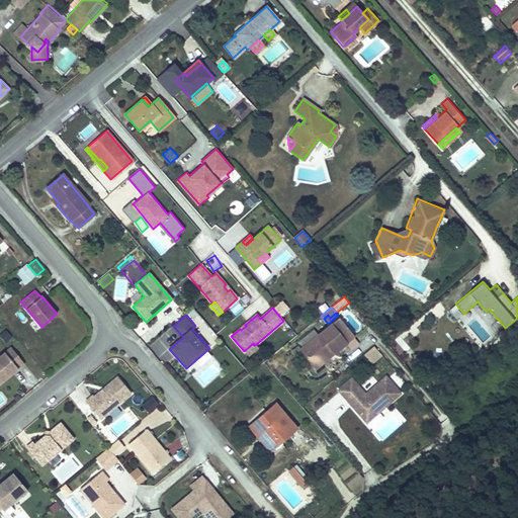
[(300,349),(312,363),(316,368),(343,347),(356,336),(340,317),(300,349)]
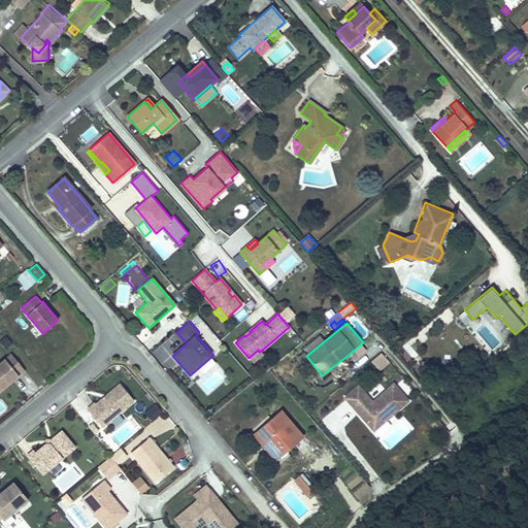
[(0,341),(4,349),(11,344),(6,335),(0,338),(0,341)]
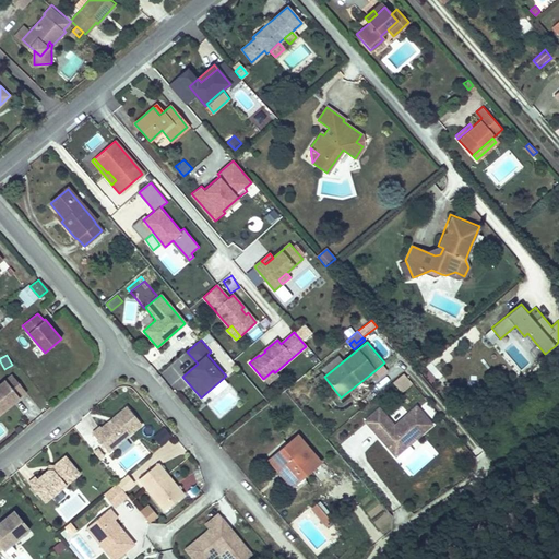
[(266,383),(277,375),(275,372),(274,372),(273,370),(263,379),(266,383)]
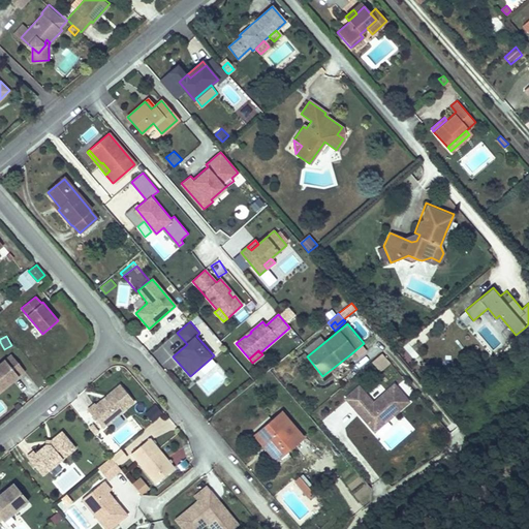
[(379,371),(391,362),(381,351),(371,361),(379,371)]
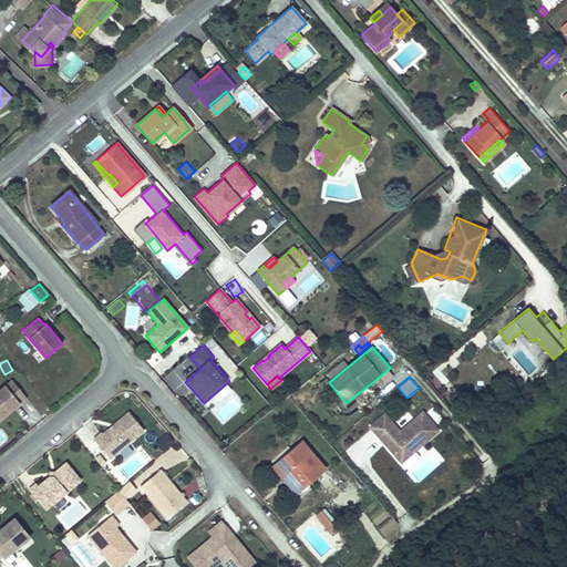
[(0,419),(27,398),(12,380),(0,390),(0,419)]
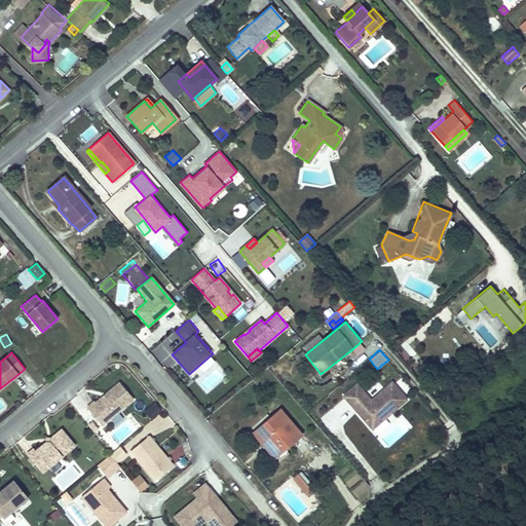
[(95,401),(86,407),(102,425),(107,421),(118,411),(134,399),(119,382),(106,393),(107,395),(103,399),(102,397),(96,402),(95,401)]
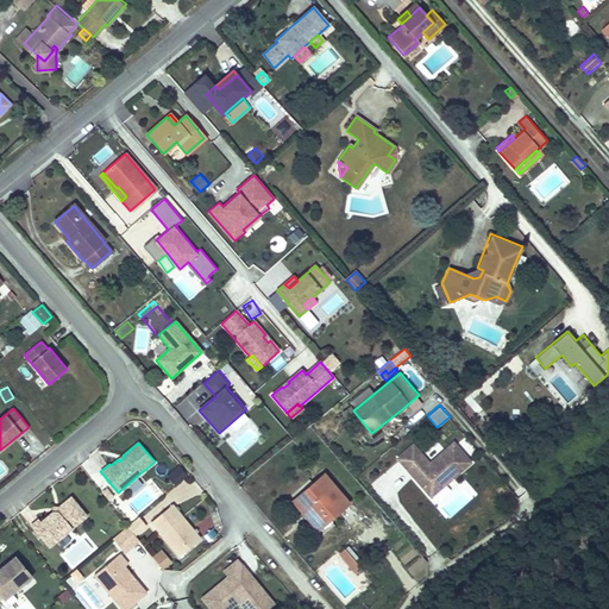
[(397,458),(431,497),(445,484),(444,482),(451,475),(453,477),(470,463),(453,444),(429,464),(413,445),(397,458)]
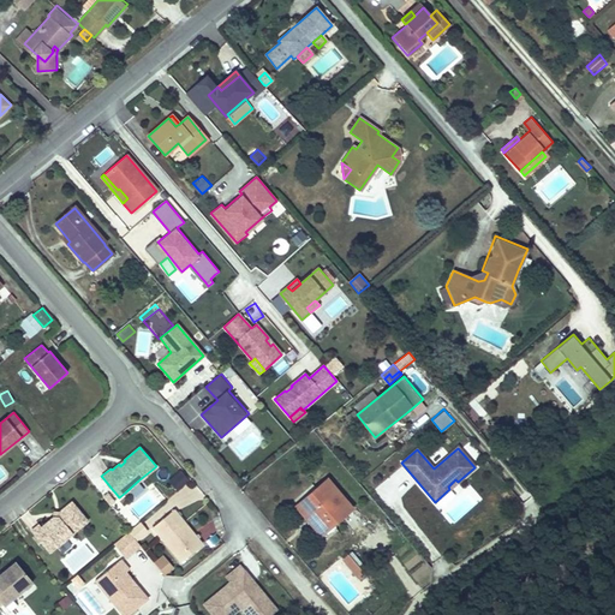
[(181,471),(169,482),(177,489),(189,478),(181,471)]
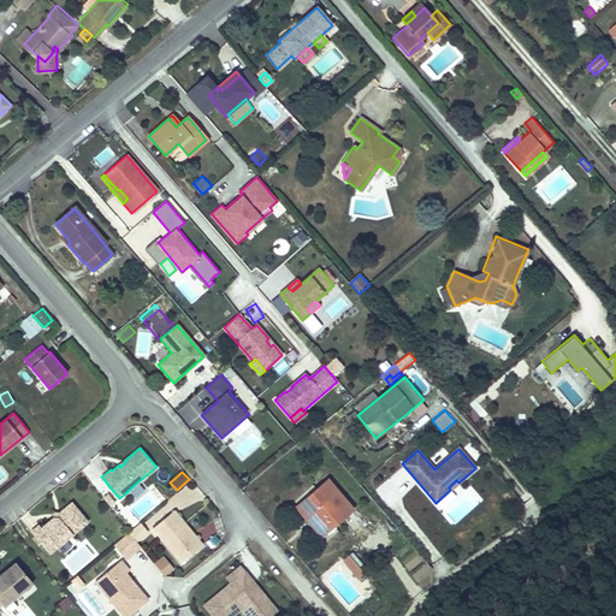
[(327,480),(301,503),(326,533),(353,510),(327,480)]
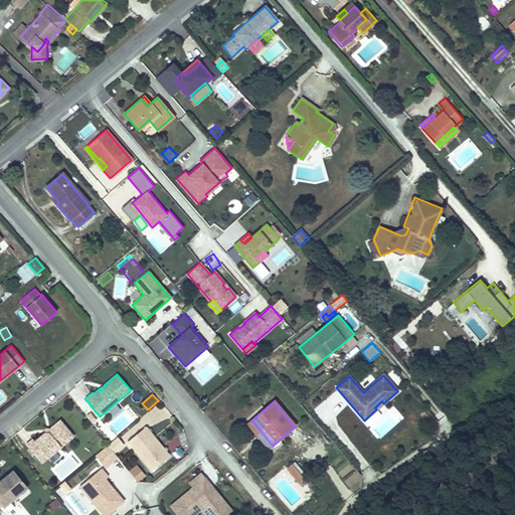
[(375,407),(376,409),(383,403),(381,401),(375,407)]
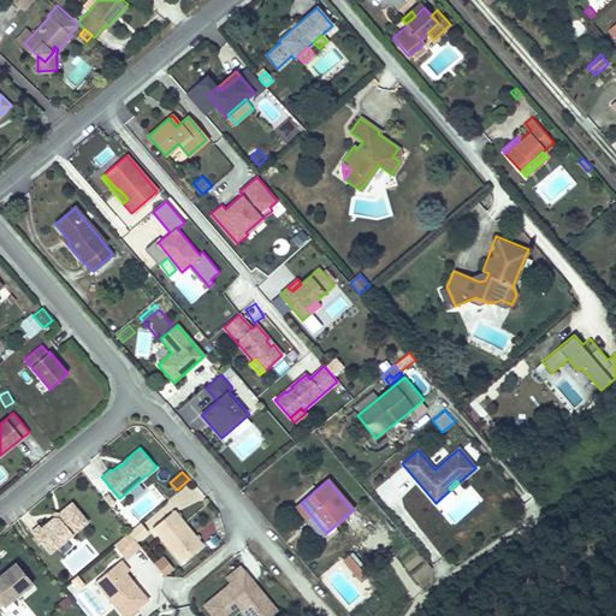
[(116,502),(106,490),(101,493),(111,505),(116,502)]
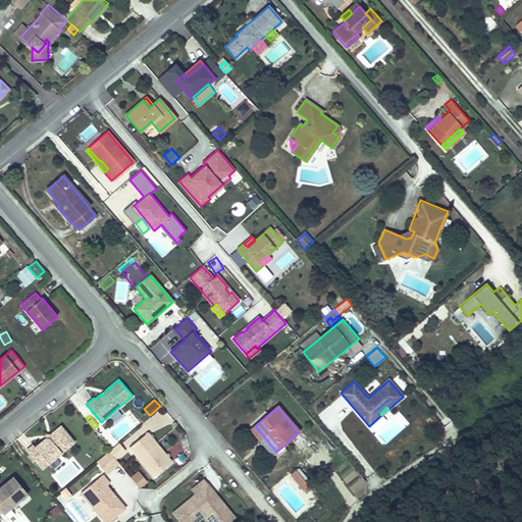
[(33,445),(27,451),(42,469),(73,441),(60,426),(50,434),(50,439),(45,438),(35,447),(33,445)]
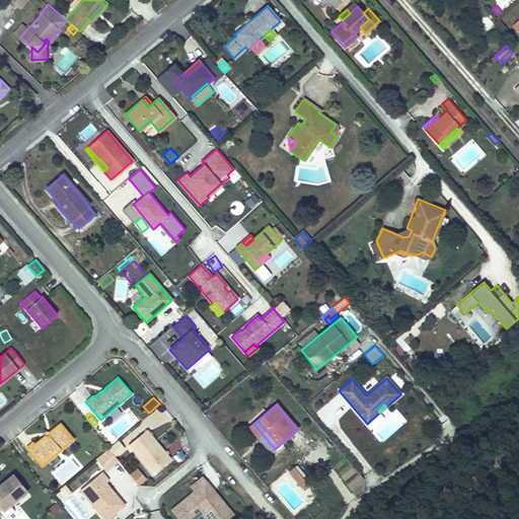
[(275,449),(253,424),(249,427),(271,452),(275,449)]
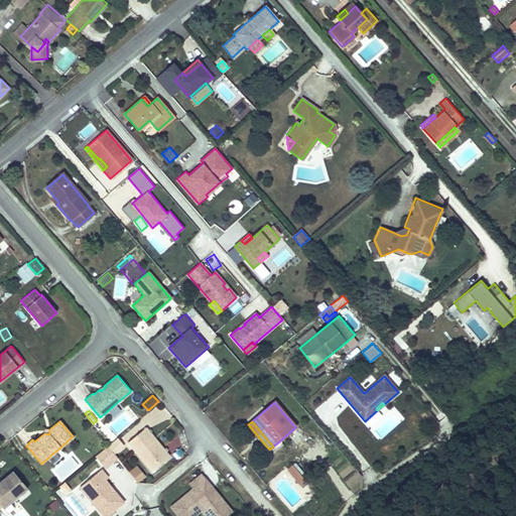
[(169,457),(145,428),(128,442),(152,472),(169,457)]
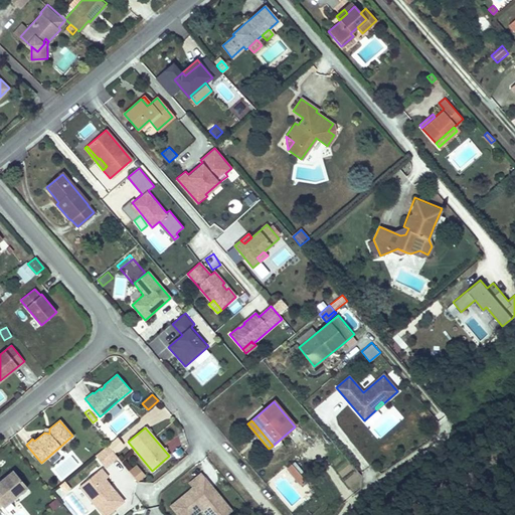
[(125,444),(119,436),(109,445),(115,452),(125,444)]
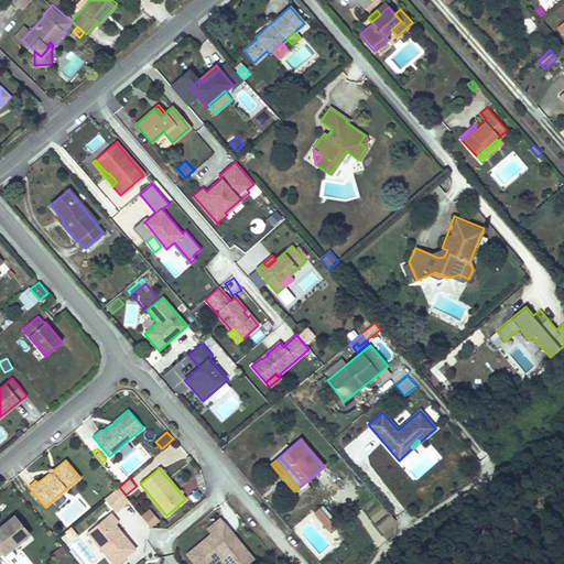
[(126,495),(119,487),(106,497),(118,511),(130,501),(126,495)]
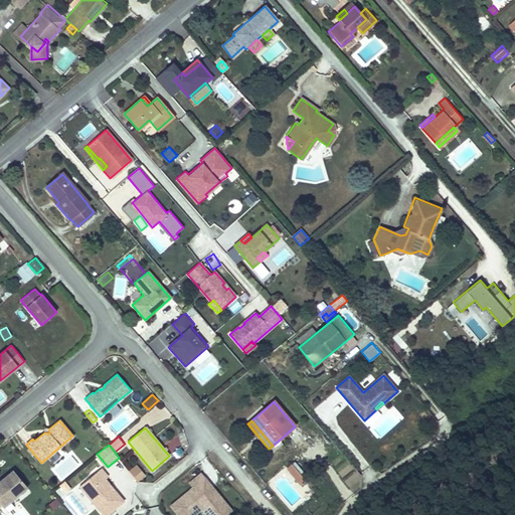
[(137,464),(129,470),(138,481),(146,474),(137,464)]
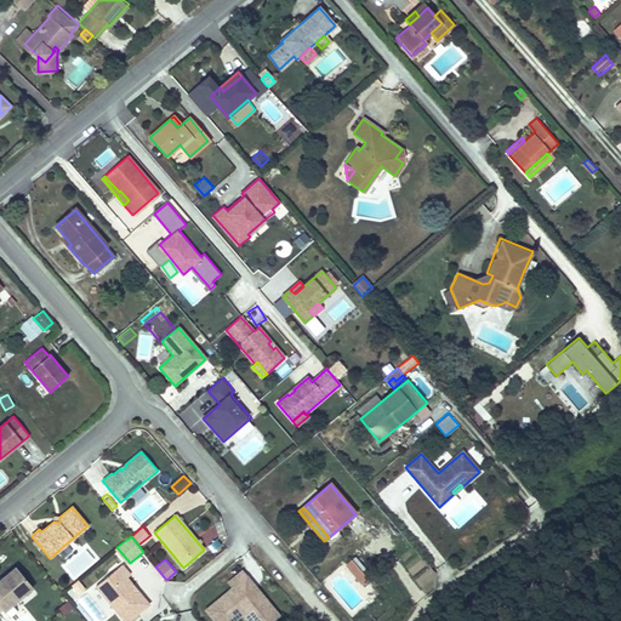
[(360,570),(352,559),(346,564),(354,574),(360,570)]
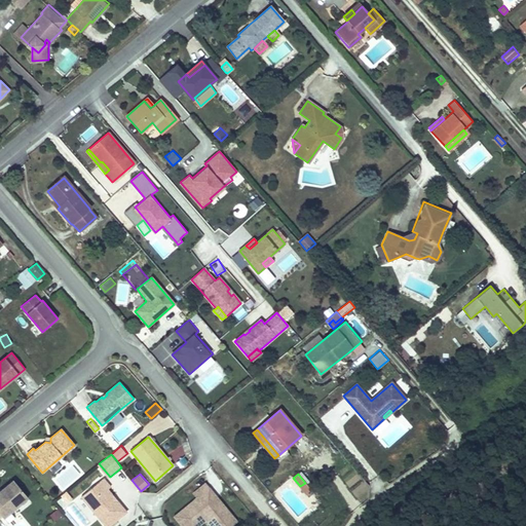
[(104,479),(81,496),(105,525),(109,525),(126,513),(116,500),(114,502),(111,498),(113,496),(108,490),(111,487),(104,479)]
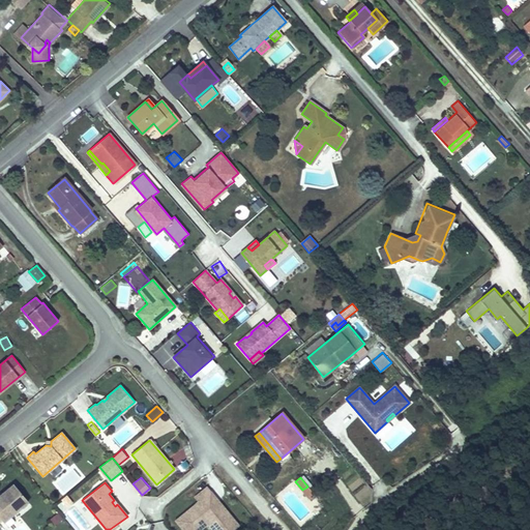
[(11,516),(28,501),(13,484),(3,493),(3,494),(2,494),(2,495),(2,496),(2,497),(2,498),(3,498),(0,499),(0,520),(2,519),(9,512),(11,516)]
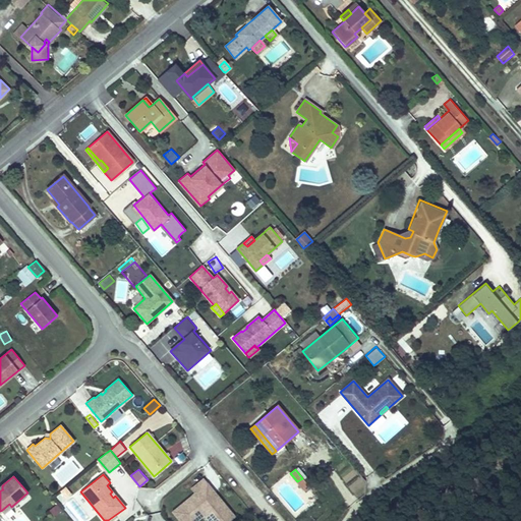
[(297,481),(303,488),(308,484),(302,478),(297,481)]
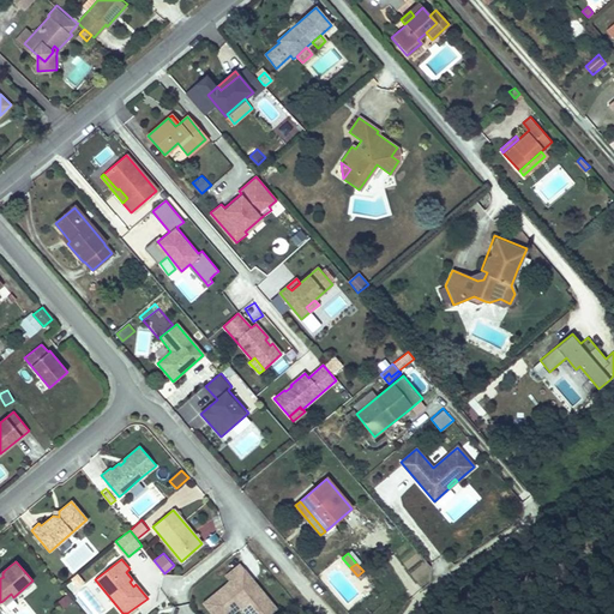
[(246,613),(250,613),(269,600),(258,587),(256,589),(252,585),(254,583),(240,565),(224,577),(229,582),(203,603),(211,613),(230,613),(240,606),(244,611),(246,613)]
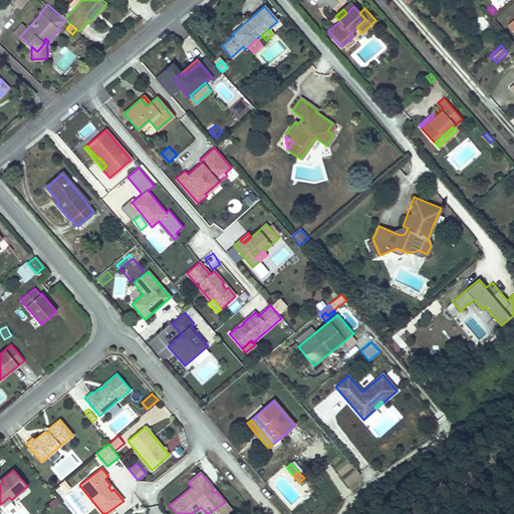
[(71,487),(64,479),(58,485),(64,493),(71,487)]
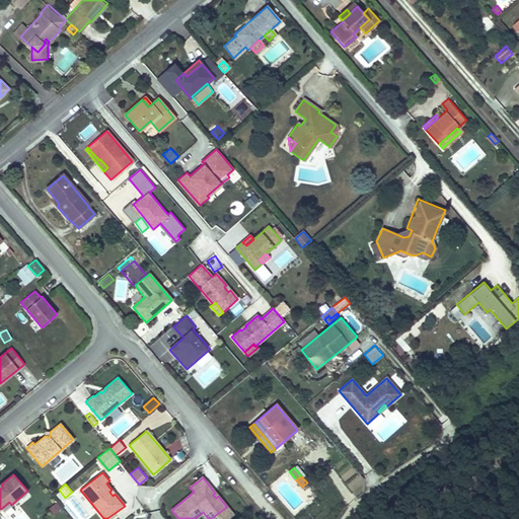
[(53,500),(47,508),(55,513),(60,506),(53,500)]
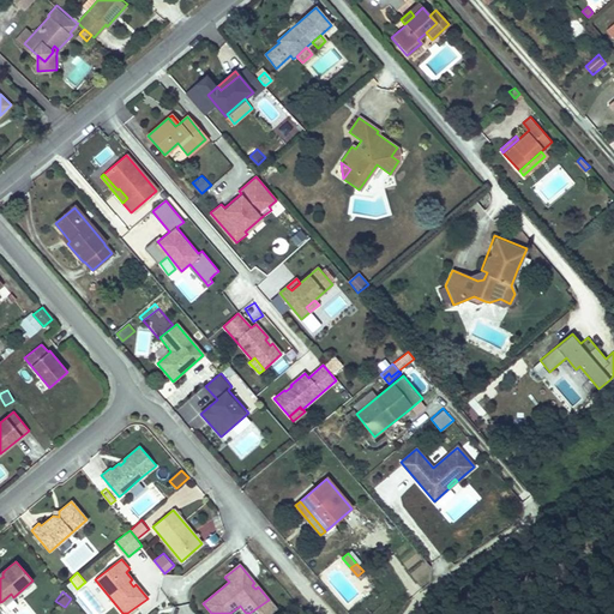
[(5,605),(13,597),(11,594),(2,601),(5,605)]
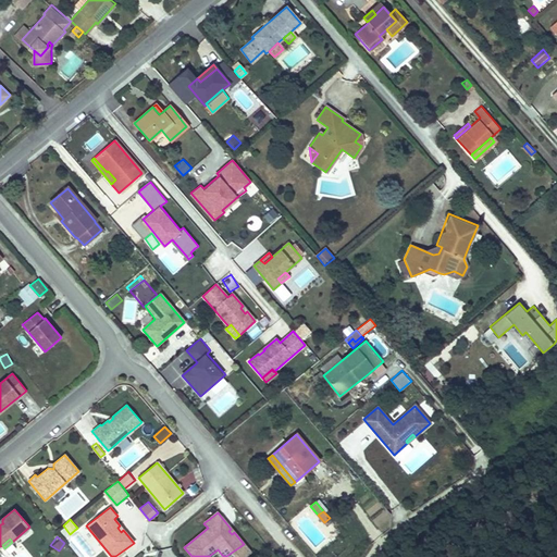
[(244,556),(250,553),(244,544),(226,556),(244,556)]
